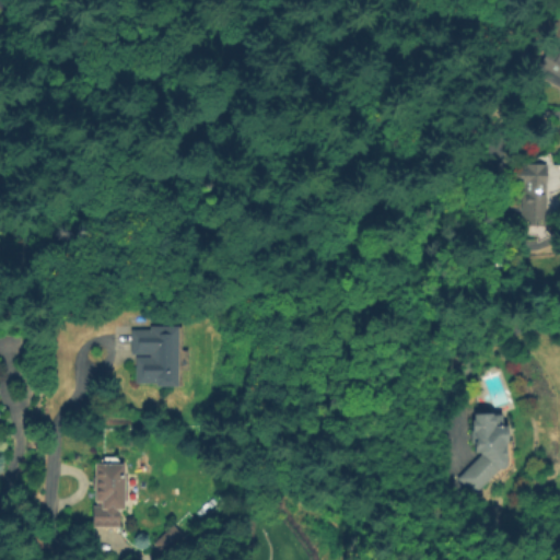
[(559,77),(541,66),(553,46),(559,49),(559,77)]
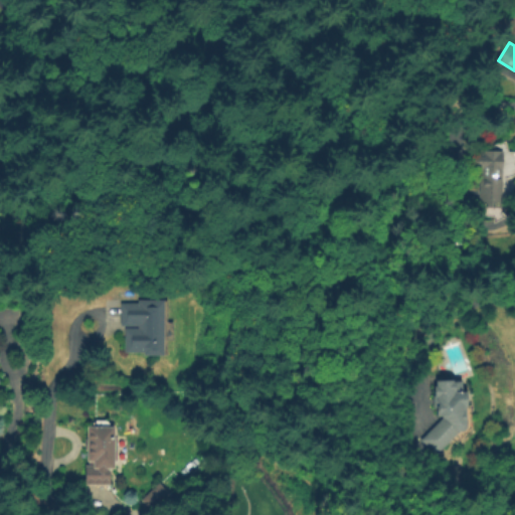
[(504,152),(503,208),(489,208),(489,203),(480,202),(481,172),(475,172),(475,152),(504,152)]
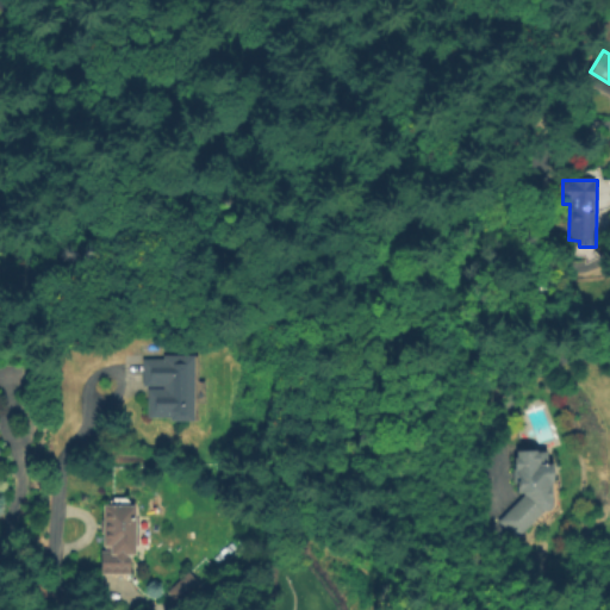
[(192,356),(192,422),(169,422),(169,417),(147,417),(147,390),(162,390),(162,386),(141,386),(141,359),(161,359),(162,356),(192,356)]
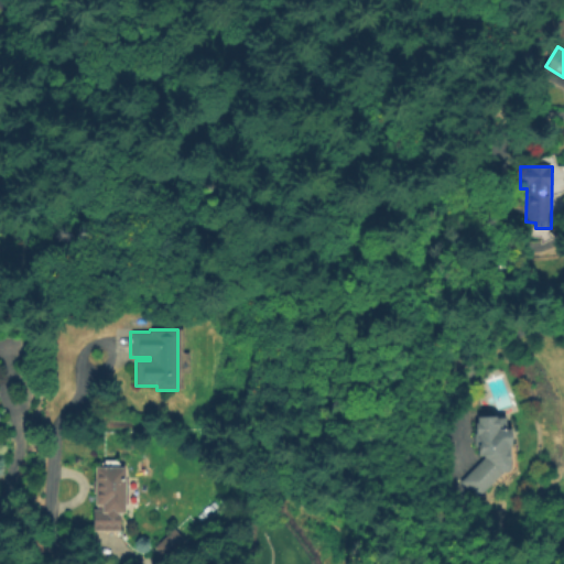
[(479,498),(462,483),(484,458),(481,456),(477,456),(477,446),(478,446),(478,435),(475,435),(475,423),(477,423),(477,419),(506,418),(506,430),(510,430),(510,447),(507,447),(507,462),(510,462),(510,470),(508,474),(501,474),(479,498)]
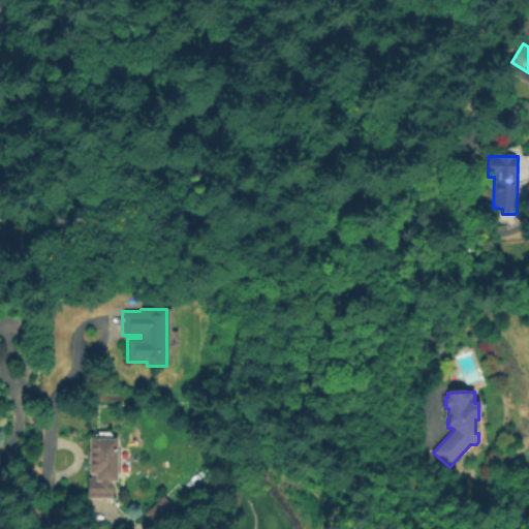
[(115,439),(115,483),(113,483),(112,500),(85,499),(85,478),(94,478),(94,474),(87,473),(87,439),(115,439)]
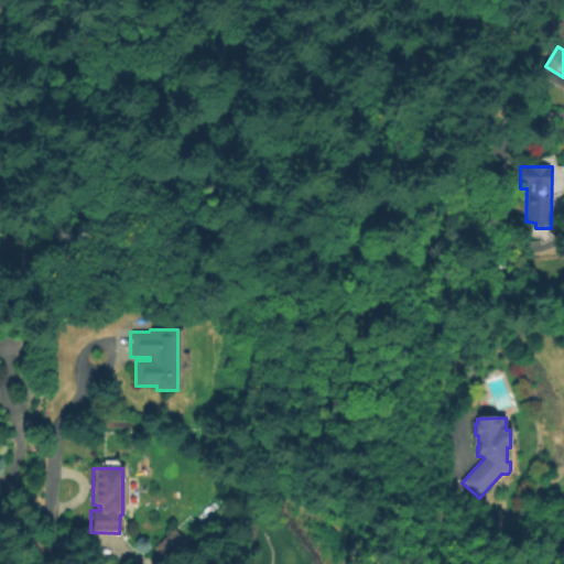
[(166,562),(153,548),(173,530),(186,543),(166,562)]
